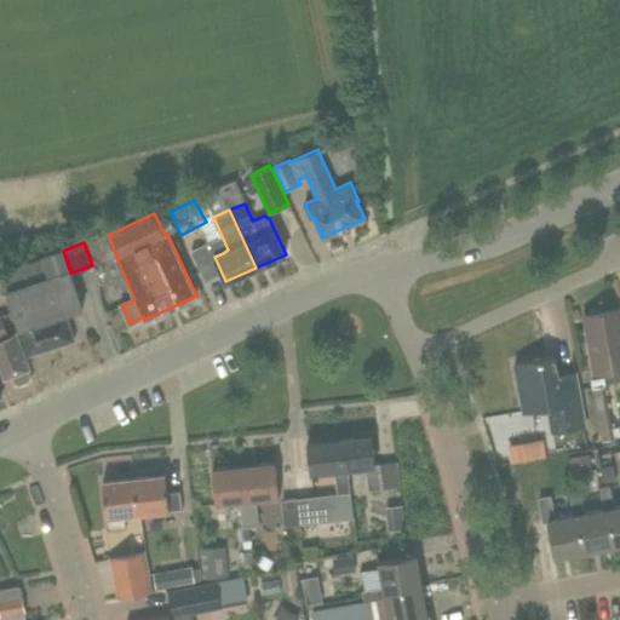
[(82,308),(70,273),(63,251),(0,271),(0,273),(29,355),(74,339),(65,314),(82,308)]
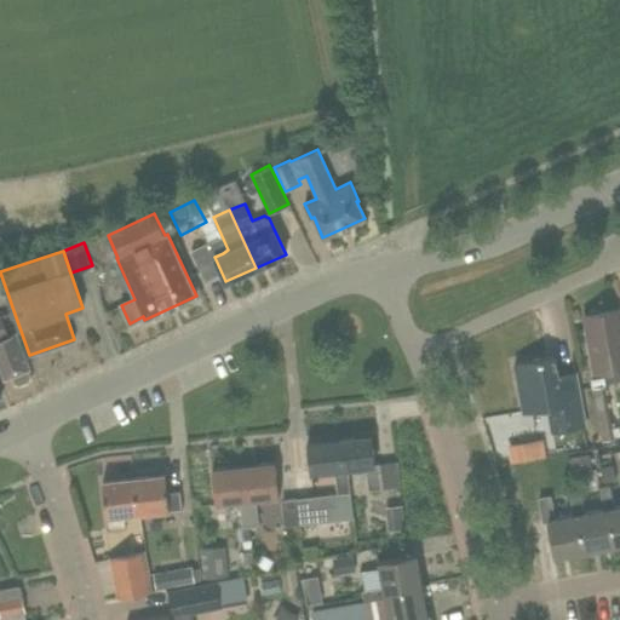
[(619,366),(619,309),(584,316),(593,372),(619,366)]
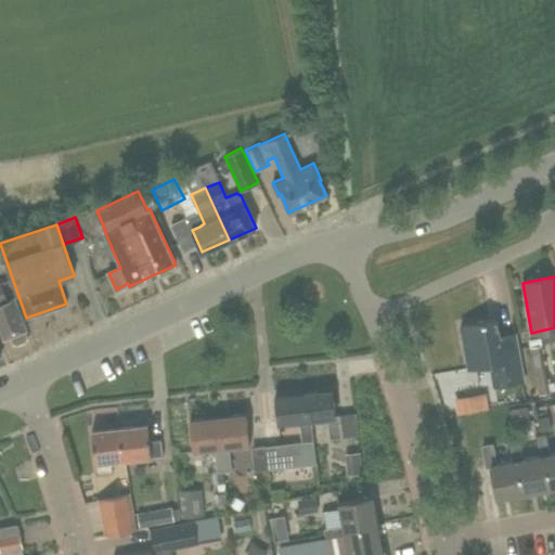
[(0,330),(3,338),(10,335),(12,341),(16,344),(24,340),(26,336),(24,331),(26,330),(8,280),(0,282),(0,330)]
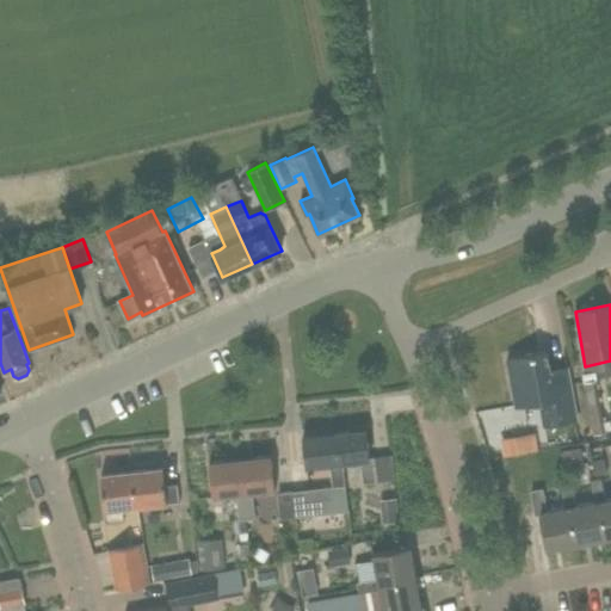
[(568,368),(550,370),(547,350),(507,357),(516,406),(541,402),(544,426),(576,420),(568,368)]
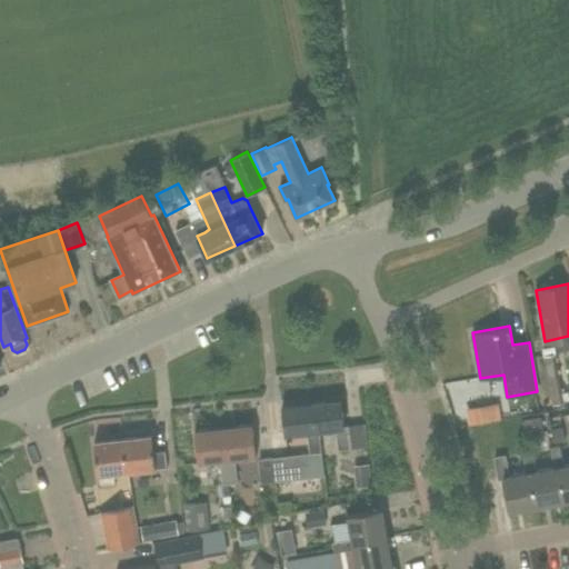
[(543,355),(552,402),(563,401),(555,352),(543,355)]
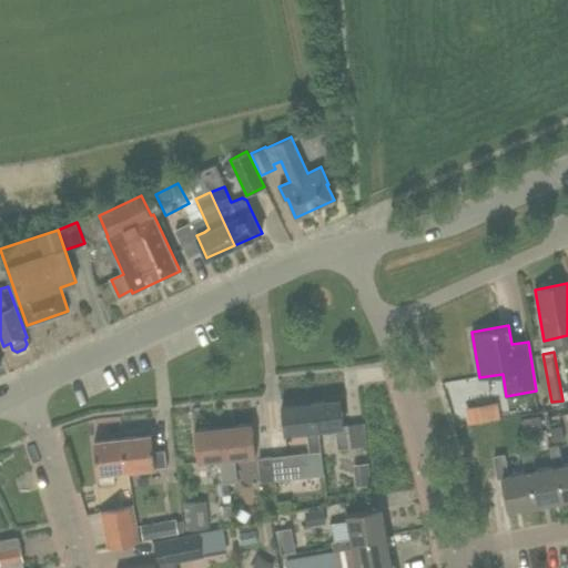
[(340,398),(311,402),(314,428),(318,428),(318,429),(335,427),(337,449),(350,448),(346,424),(343,425),(340,398)]
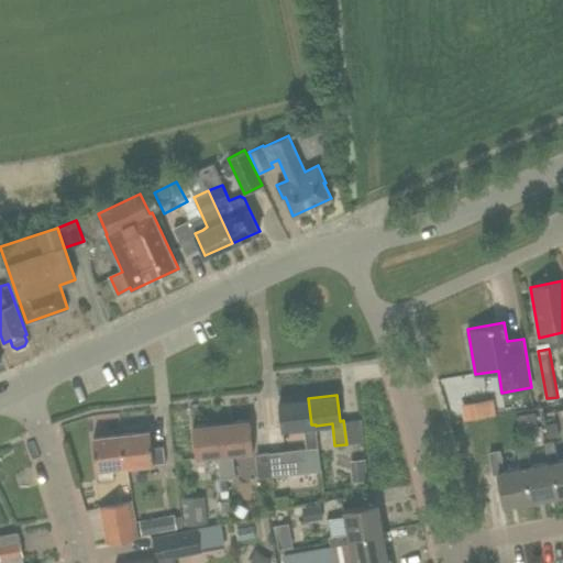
[(267,452),(269,476),(320,471),(316,426),(316,424),(311,424),(308,398),(278,401),(282,429),(304,427),(306,448),(267,452)]
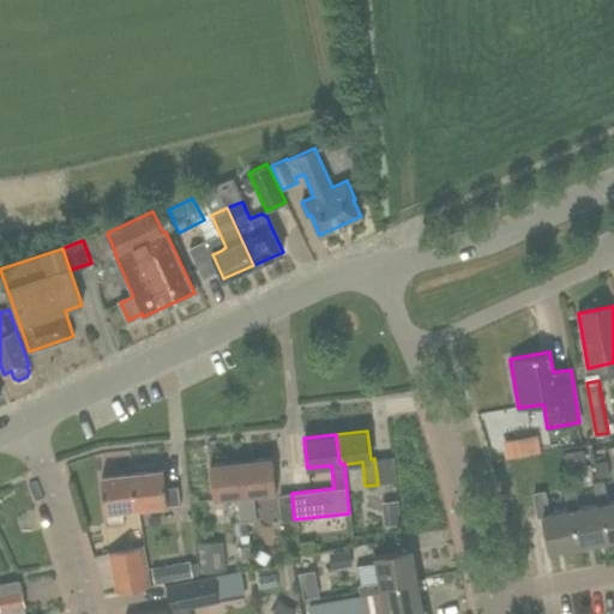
[(507,457),(541,452),(539,434),(504,439),(507,457)]
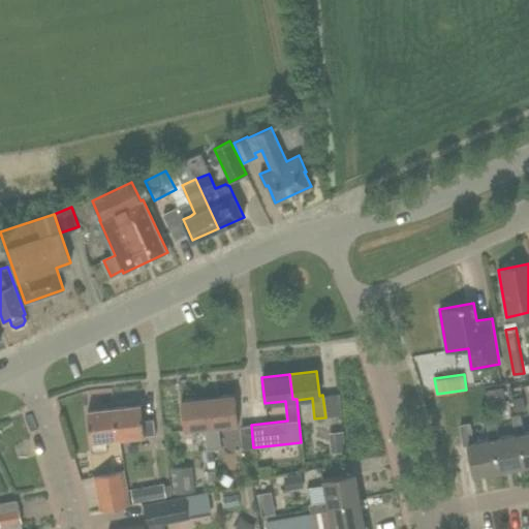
[(507,408),(502,386),(488,390),(492,411),(507,408)]
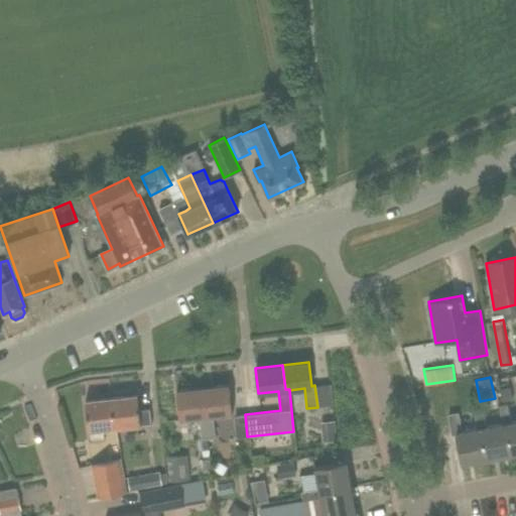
[(203,388),(208,437),(216,437),(213,415),(232,413),(229,385),(203,388)]
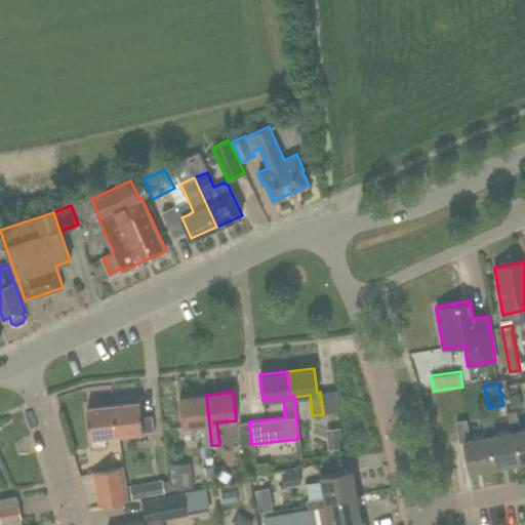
[(510,395),(513,408),(522,406),(520,393),(510,395)]
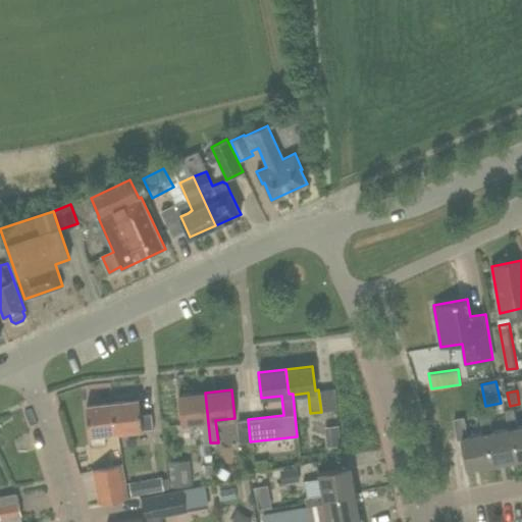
[(210,442),(205,393),(178,396),(181,423),(201,421),(203,444),(210,442)]
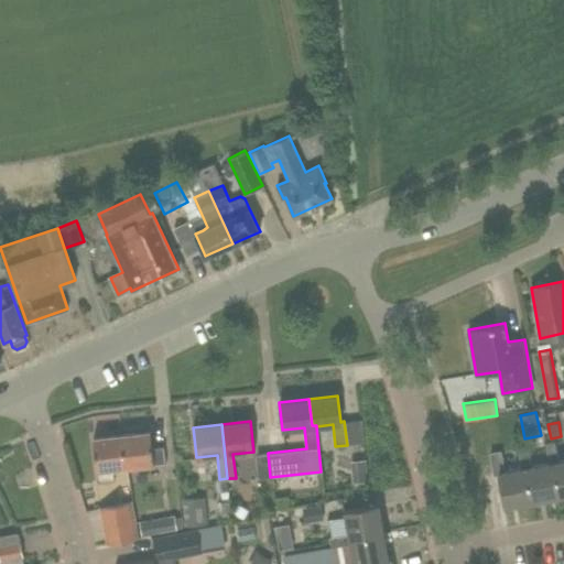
[(150,431),(122,434),(127,465),(165,462),(164,445),(151,446),(150,431)]
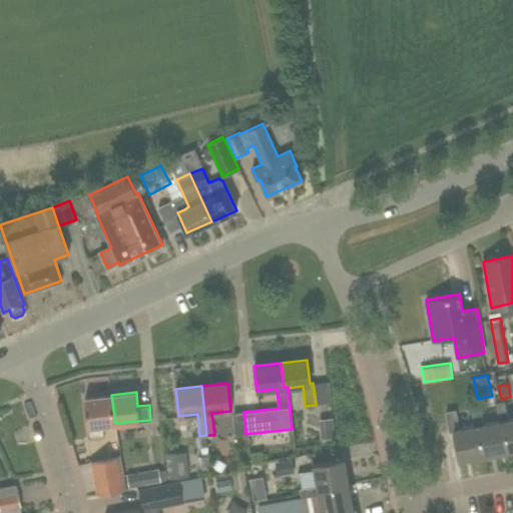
[(115,423),(111,395),(85,398),(88,437),(103,436),(102,424),(115,423)]
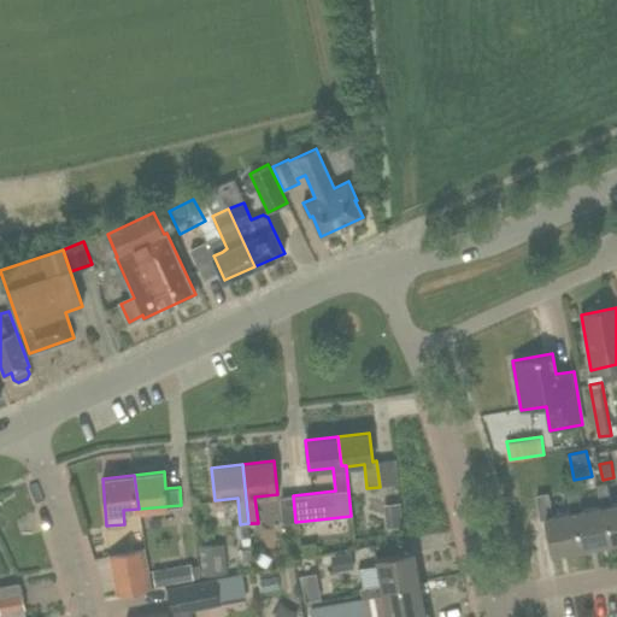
[(597,485),(600,506),(606,506),(612,542),(616,541),(616,503),(611,505),(607,483),(597,485)]
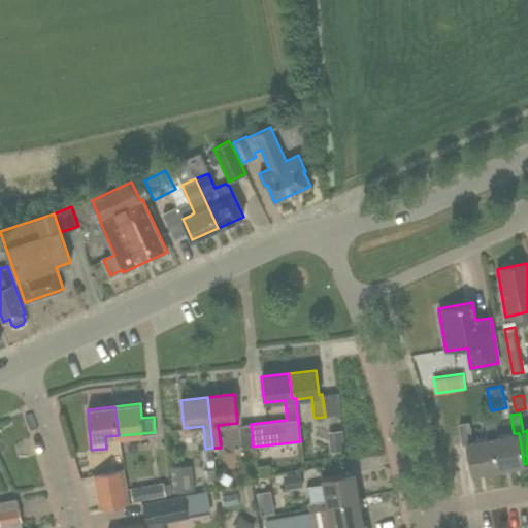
[(485,420),(488,438),(493,437),(498,468),(524,464),(519,433),(514,433),(497,436),(494,418),(485,420)]
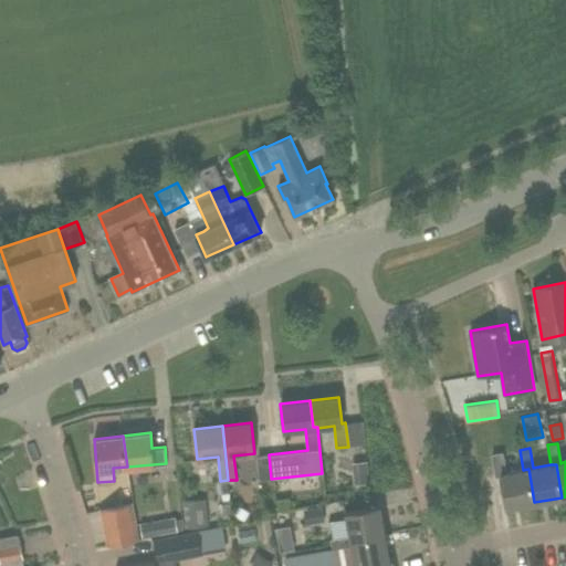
[(506,507),(534,502),(528,469),(523,470),(505,473),(502,453),(492,456),(495,475),(500,475),(506,507)]
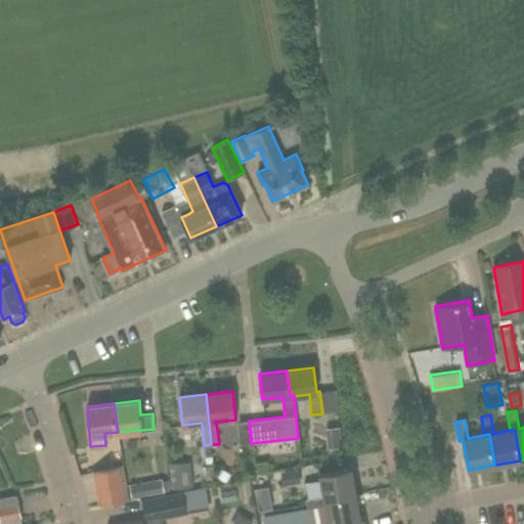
[(251,443),(249,421),(237,423),(239,444),(251,443)]
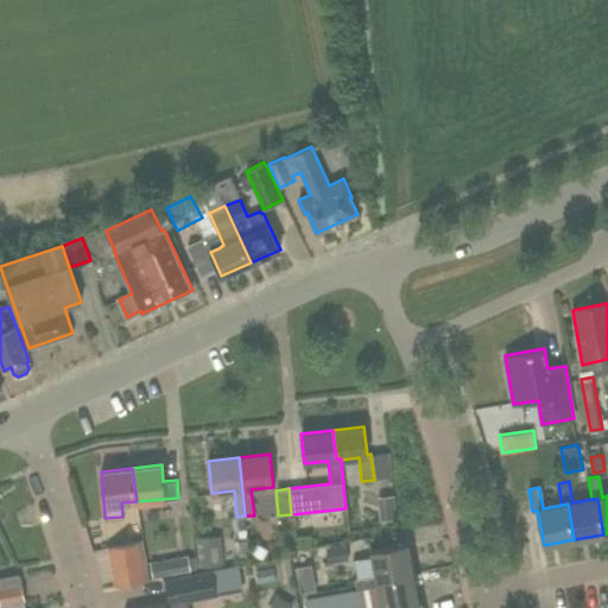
[(378,496),(380,520),(397,518),(394,494),(378,496)]
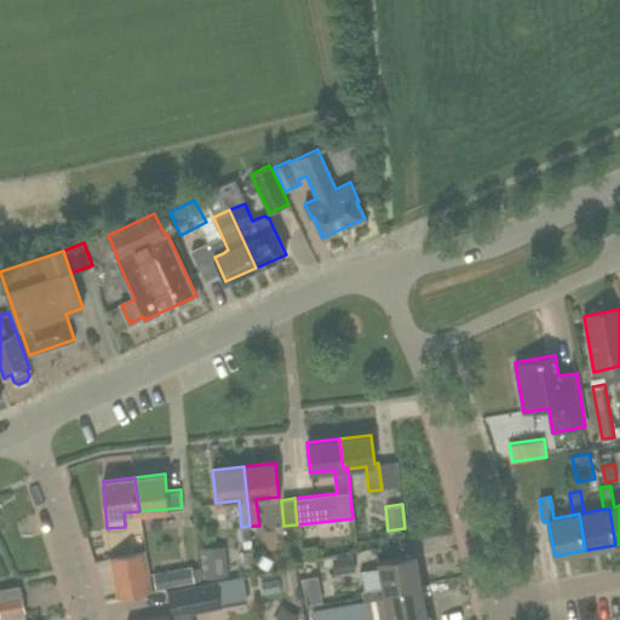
[(229,574),(227,545),(201,547),(205,577),(229,574)]
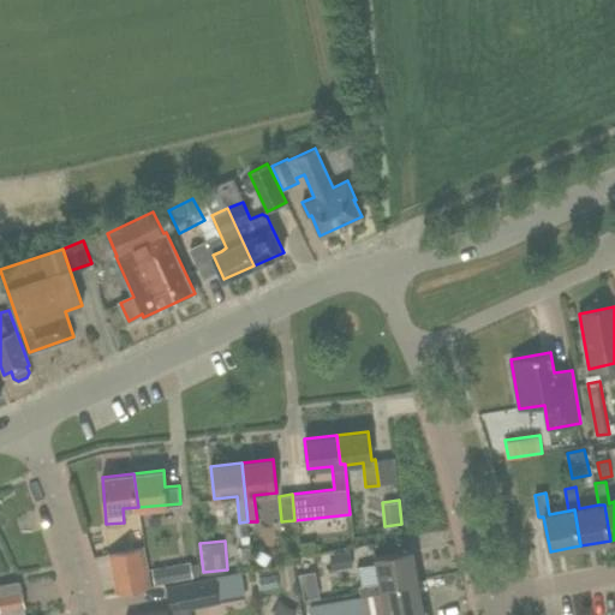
[(161,567),(147,569),(143,547),(114,553),(121,591),(165,583),(161,567)]
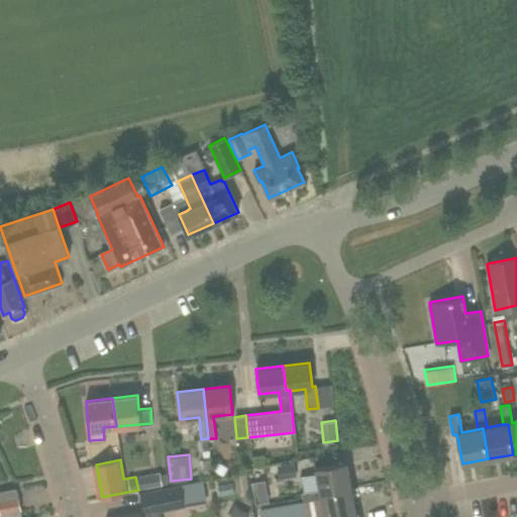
[(214,470),(223,475),(228,467),(218,461),(214,470)]
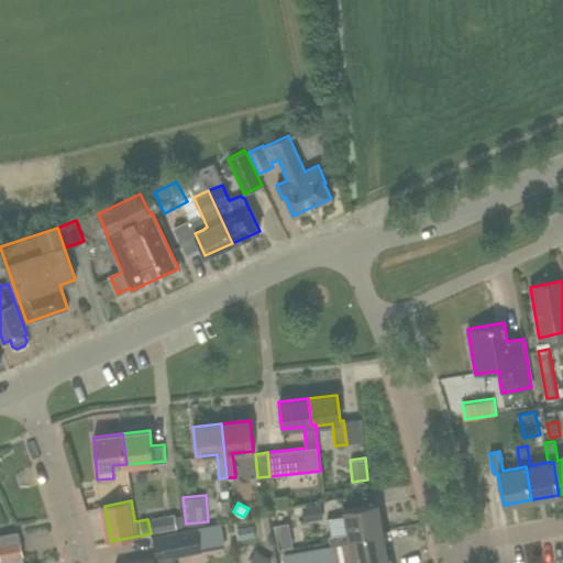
[(320,504),(302,507),(305,521),(323,518),(320,504)]
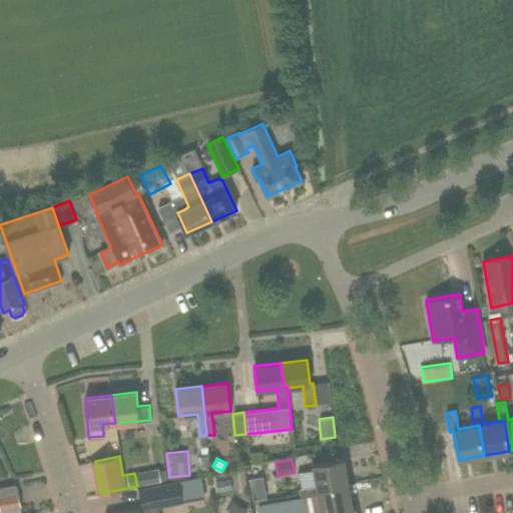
[(319,490),(349,484),(345,459),(315,464),(318,485),(301,489),(302,498),(320,495),(319,490)]
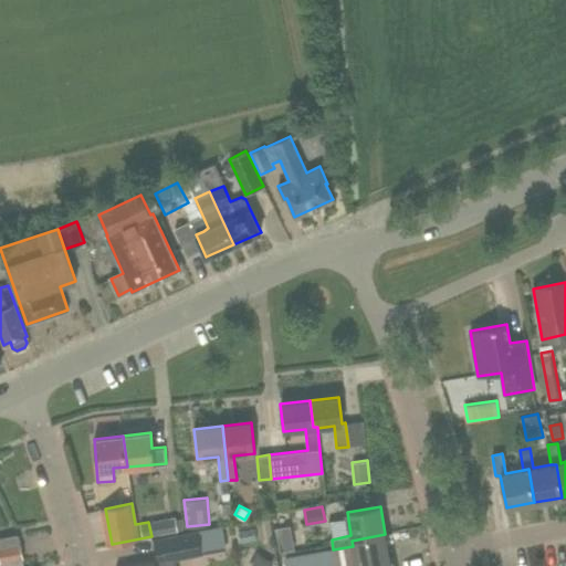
[(176,516),(157,520),(159,533),(178,531),(176,516)]
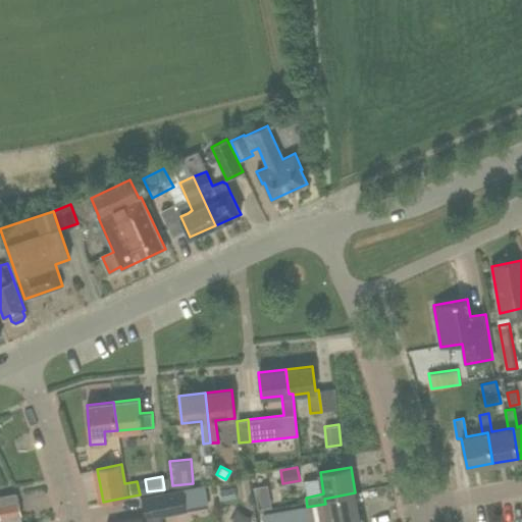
[(183,489),(186,508),(208,504),(205,484),(183,489)]
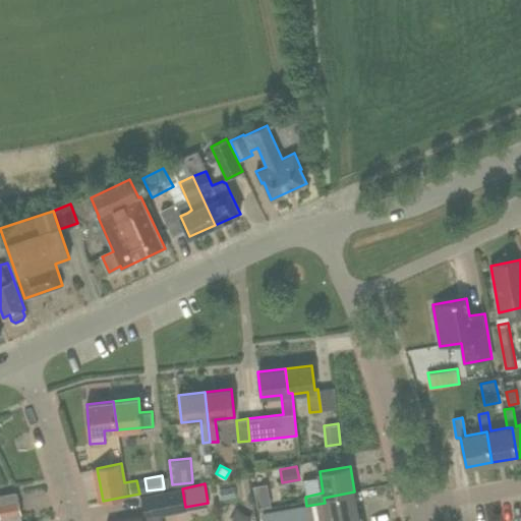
[(162,520),(161,515),(186,511),(185,507),(182,488),(140,496),(145,518),(125,520),(162,520)]
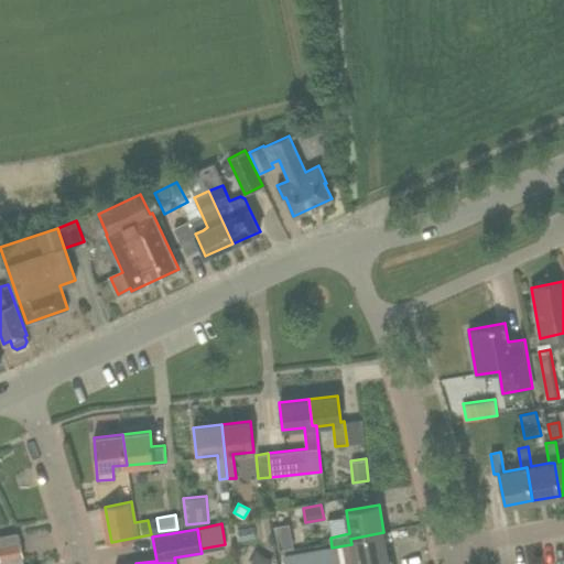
[(389,563),(389,560),(383,532),(350,539),(351,544),(355,561),(336,563),(389,563)]
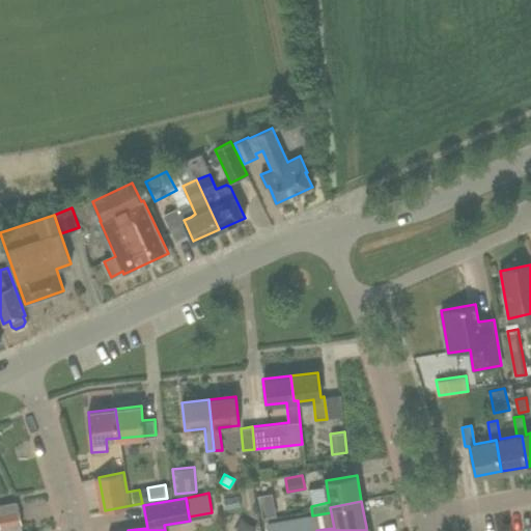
[(0,505),(0,528),(0,529),(21,525),(17,502),(0,505)]
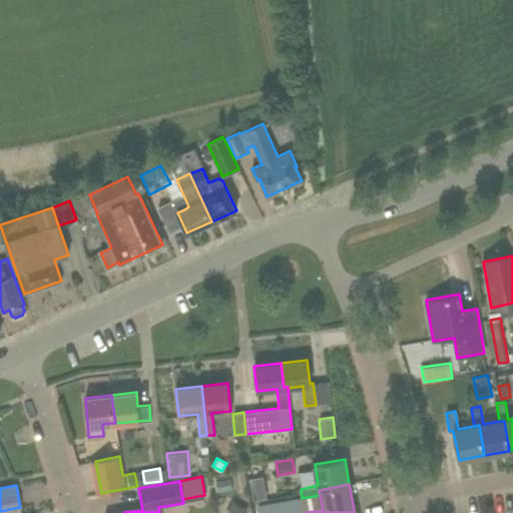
[(251,492),(253,501),(267,499),(265,490),(251,492)]
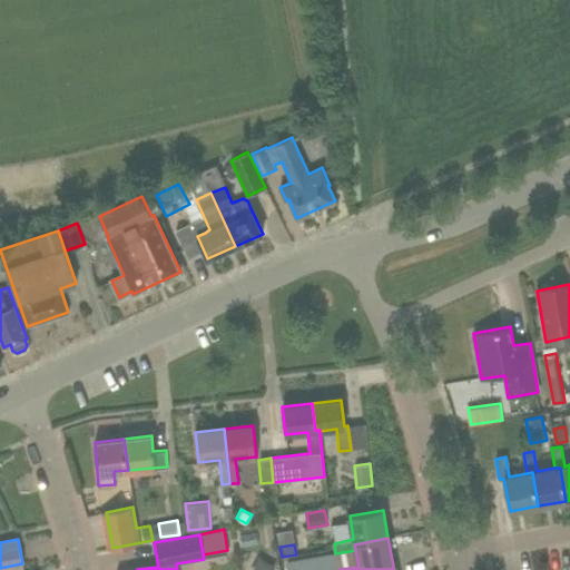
[(355,550),(335,553),(287,561),(288,569),(340,569),(359,567),(355,550)]
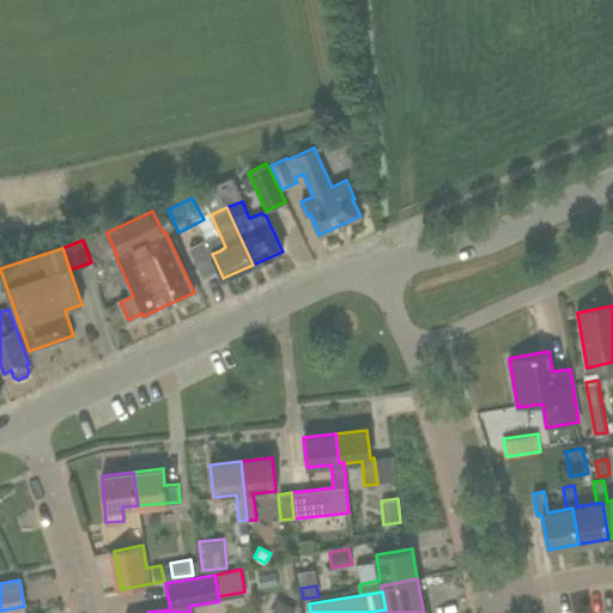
[(293,612),(297,608),(278,598),(269,612),(293,612)]
